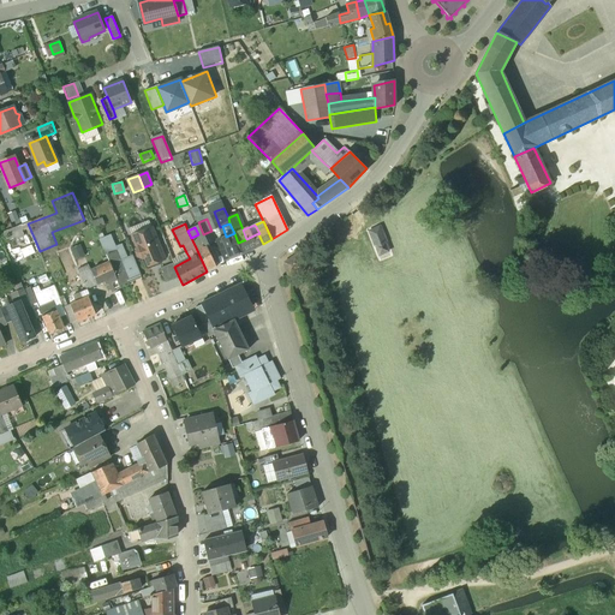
[(369,232),(380,256),(389,251),(380,227),(369,232)]
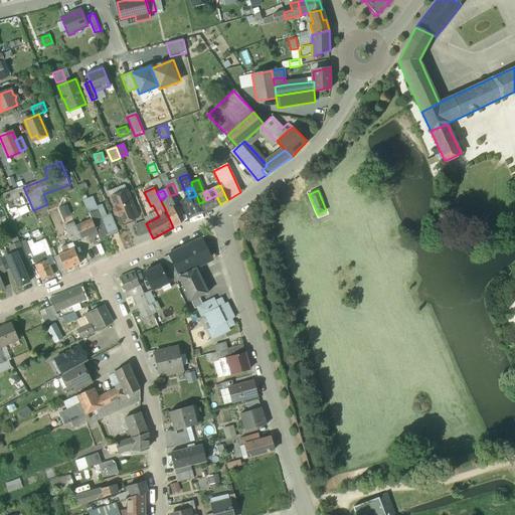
[(127,191),(111,197),(115,207),(114,211),(115,214),(118,216),(121,215),(124,222),(137,216),(127,191)]
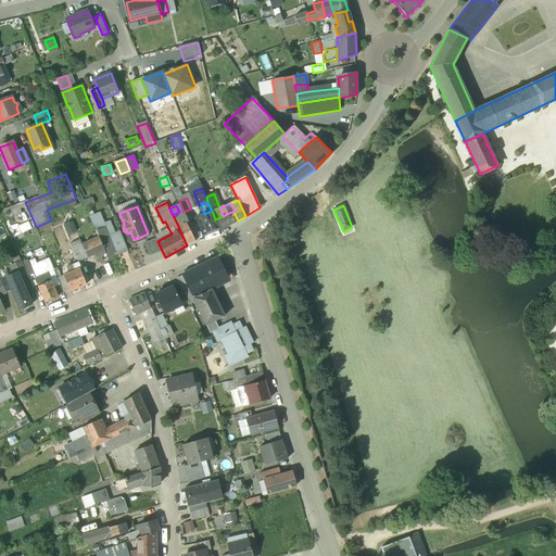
[(204,214),(196,217),(203,236),(218,228),(215,219),(212,211),(204,214)]
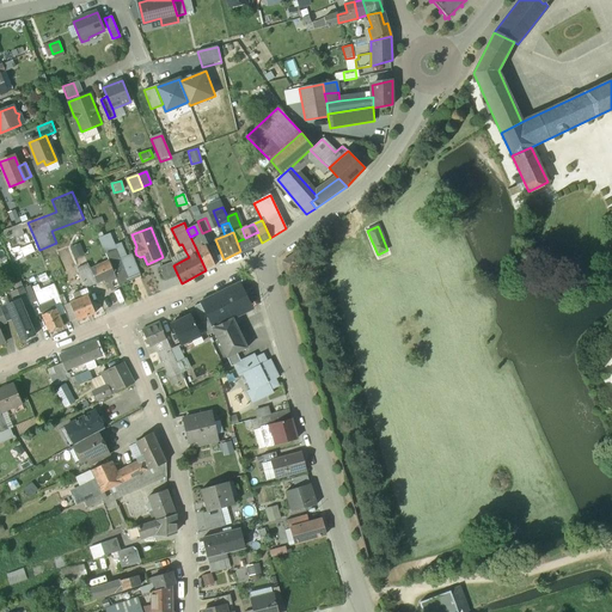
[(245,238),(237,242),(240,251),(242,254),(262,243),(257,233),(257,232),(245,238)]
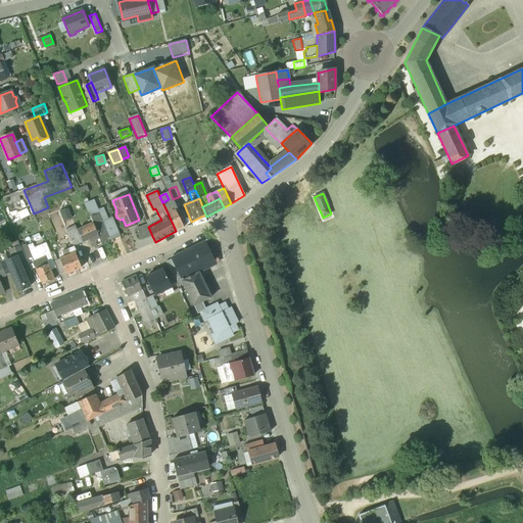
[(91,217),(100,214),(98,209),(94,199),(85,203),(91,217)]
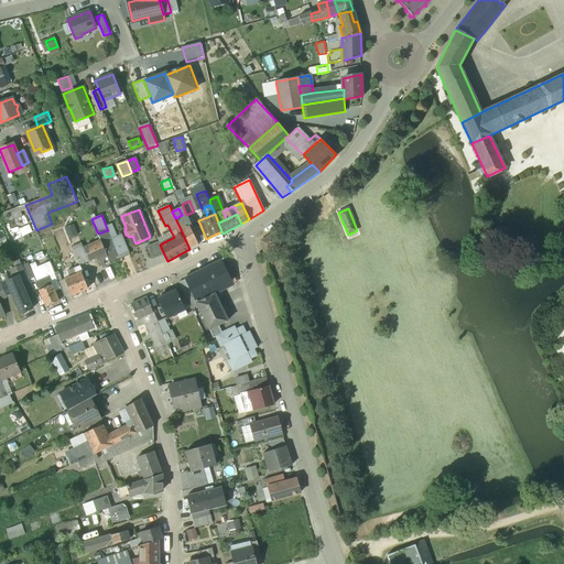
[(182,215),(175,218),(180,227),(185,224),(182,215)]
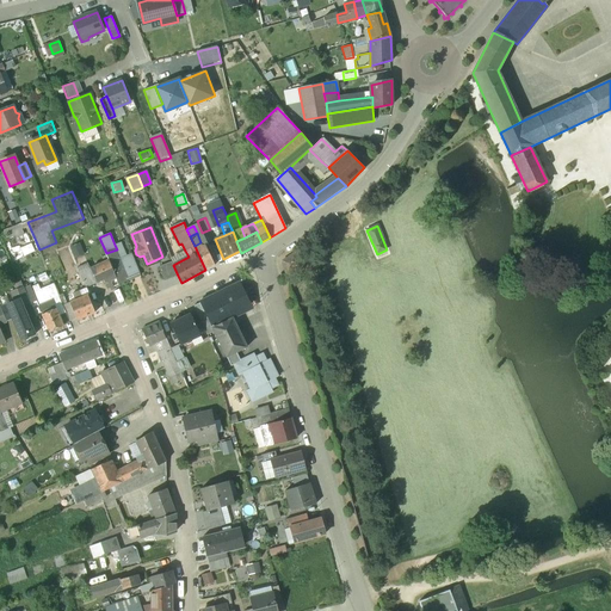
[(74,258),(82,254),(79,242),(69,247),(74,258)]
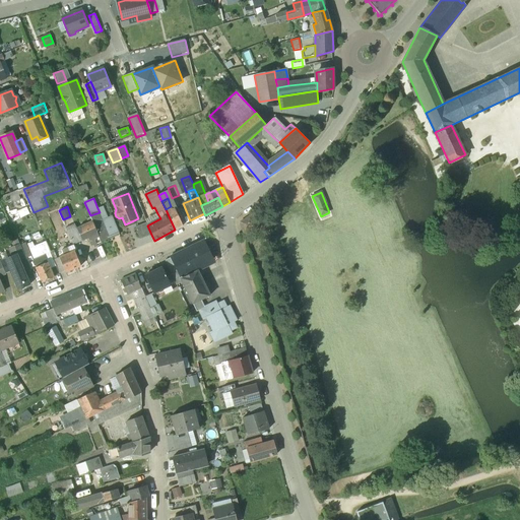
[(100,212),(104,220),(109,218),(104,206),(98,208),(100,212)]
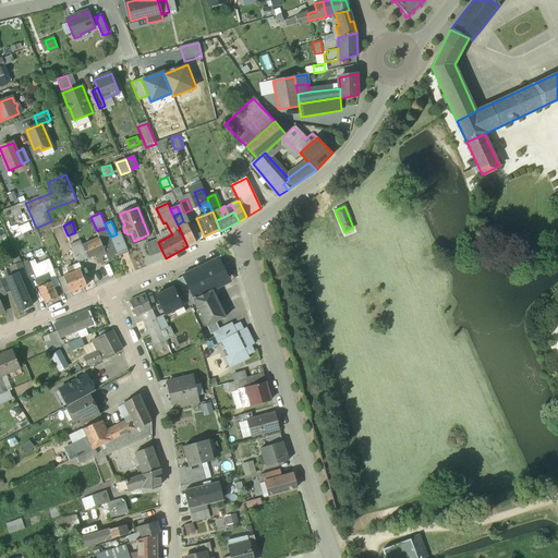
[(196,242),(187,225),(185,226),(183,221),(178,225),(187,246),(196,242)]
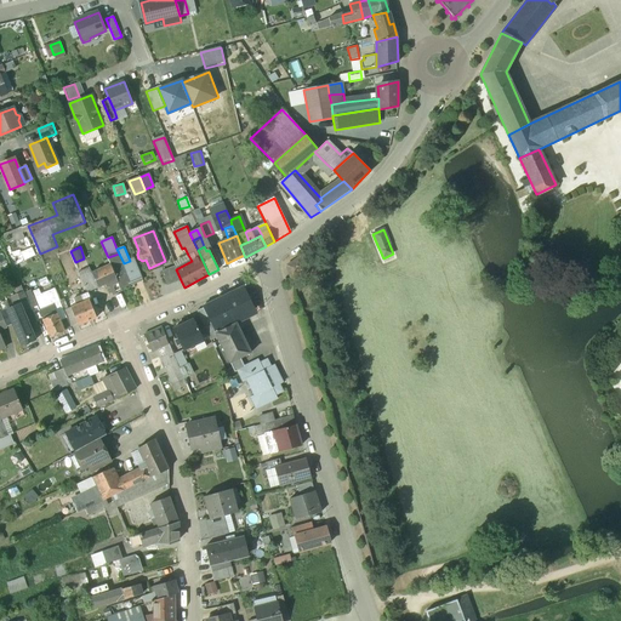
[(20,261),(34,255),(30,248),(16,254),(20,261)]
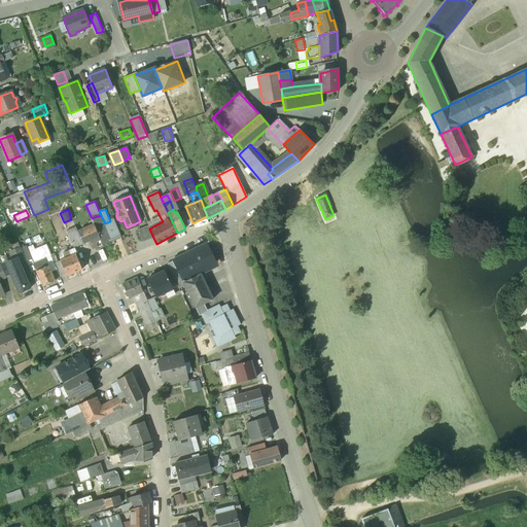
[(101,215),(92,218),(94,224),(99,237),(99,238),(102,244),(111,240),(105,223),(101,215)]
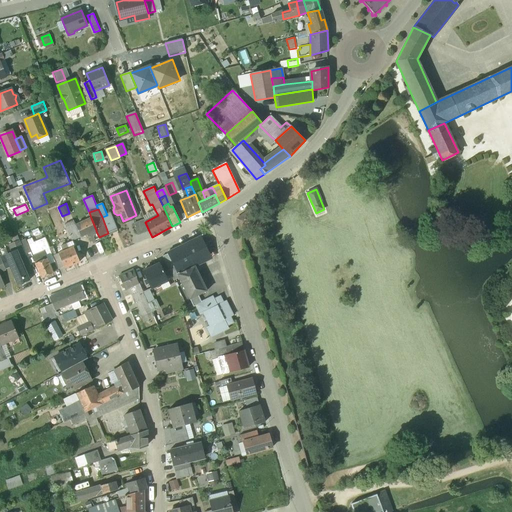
[(102,217),(108,233),(117,230),(110,213),(107,215),(102,217)]
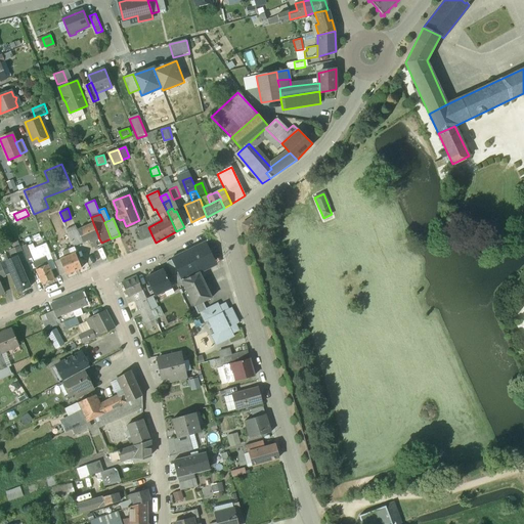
[(242,224),(245,234),(256,226),(251,218),(242,224)]
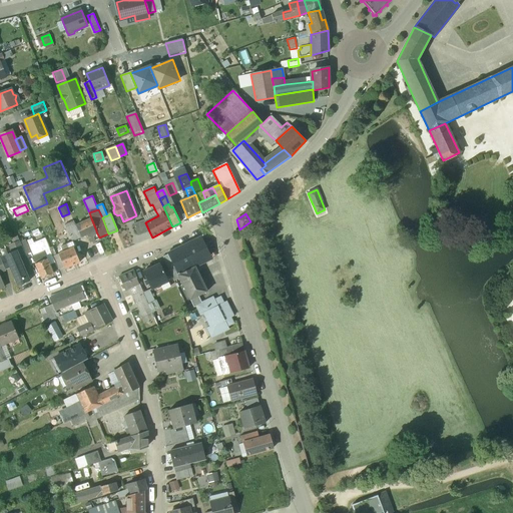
[(91,218),(76,225),(81,237),(96,231),(96,230),(91,218)]
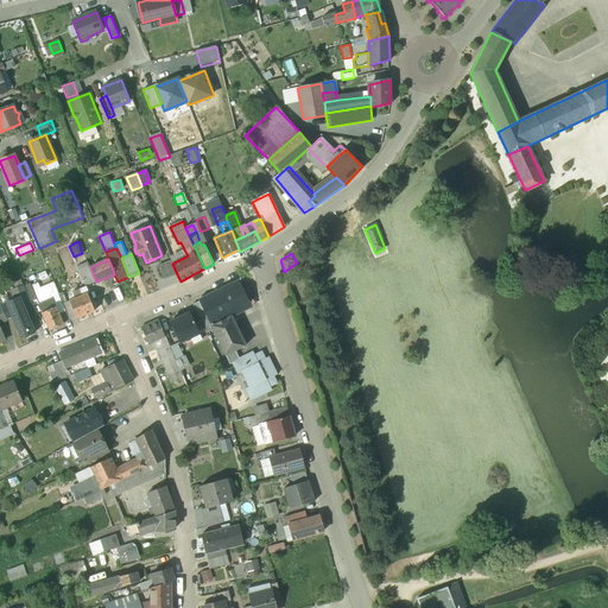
[(171,260),(158,265),(164,279),(177,274),(172,264),(171,260)]
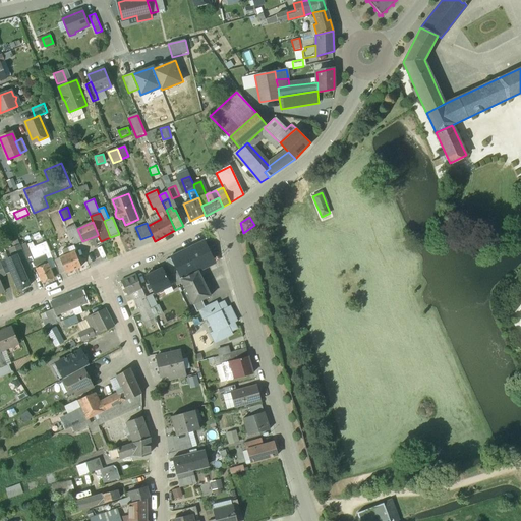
[(77,229),(75,225),(67,229),(74,245),(82,241),(77,229)]
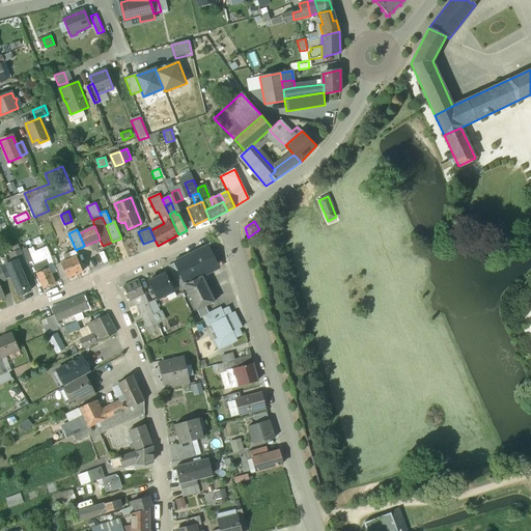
[(48,246),(40,249),(43,253),(46,259),(52,257),(48,246)]
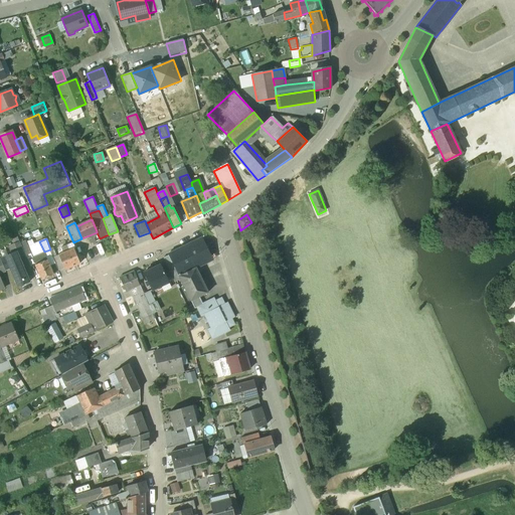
[(202,238),(168,254),(174,267),(207,249),(202,238)]
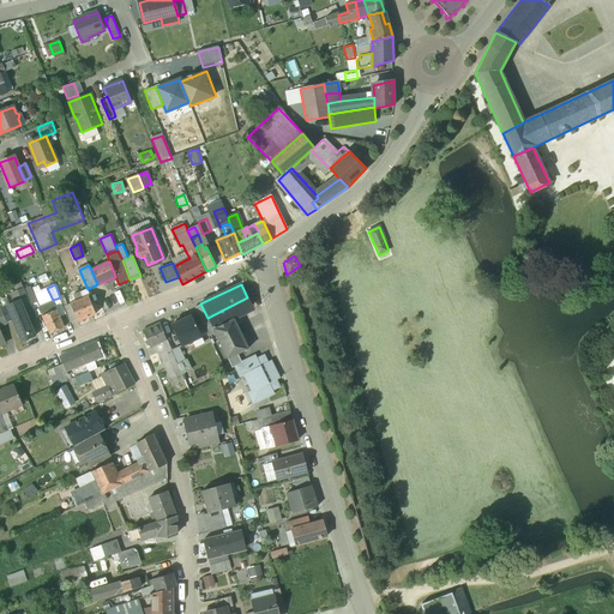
[(23,288),(16,292),(11,294),(16,304),(19,301),(23,308),(24,308),(30,305),(23,288)]
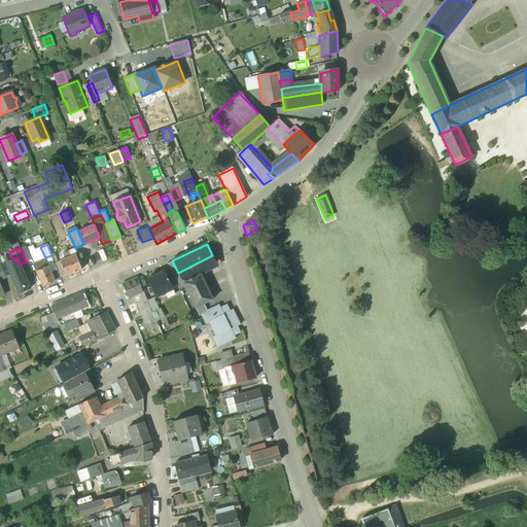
[(71,256),(68,251),(62,253),(64,259),(60,260),(66,275),(66,276),(81,270),(75,254),(71,256)]
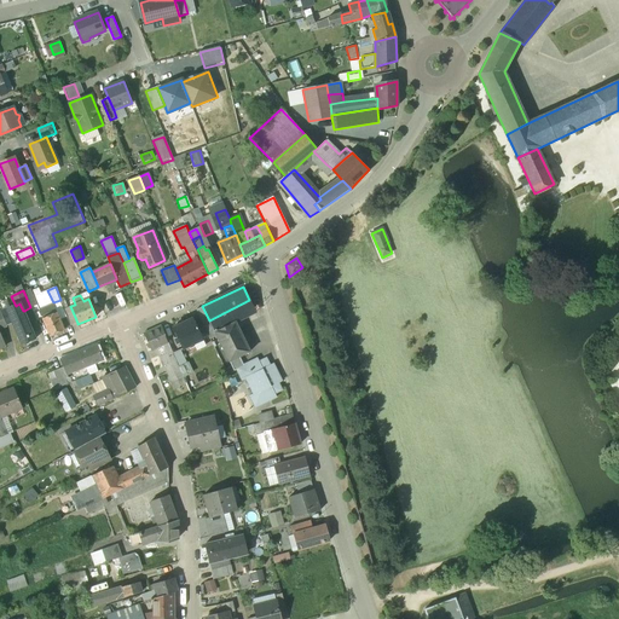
[(249,300),(209,320),(217,336),(230,363),(241,357),(250,352),(236,323),(255,313),(249,300)]
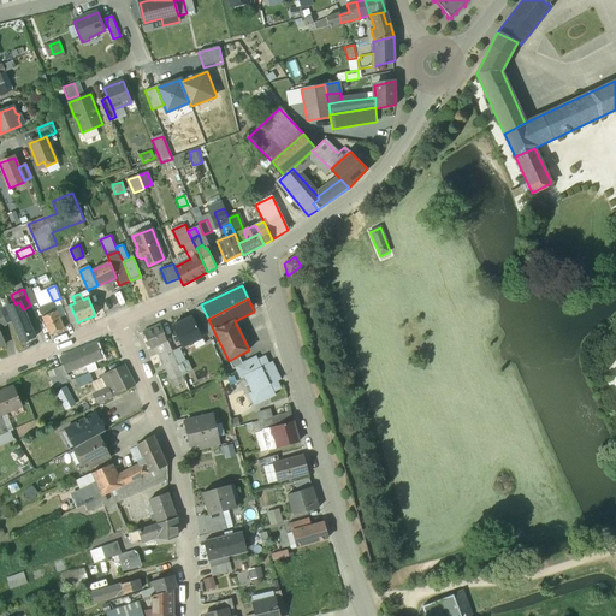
[(16,304),(7,307),(13,319),(25,314),(24,309),(23,309),(19,302),(16,304)]
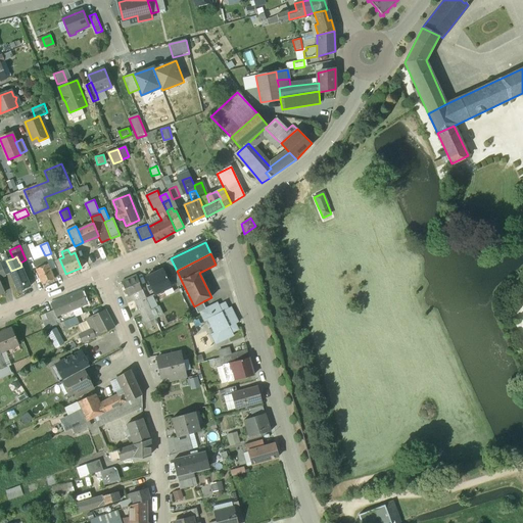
[(33,268),(46,263),(43,256),(30,262),(33,268)]
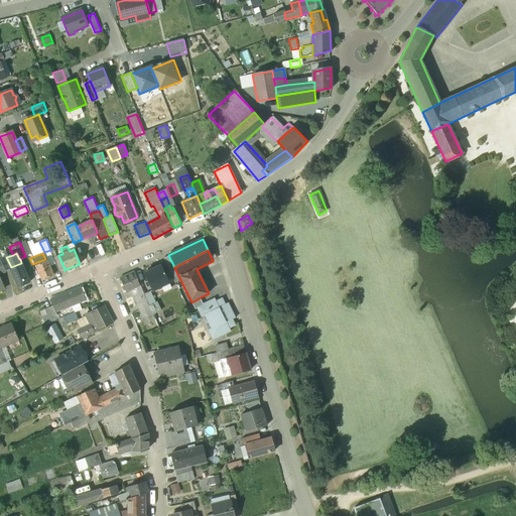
[(58,255),(53,258),(59,271),(65,269),(58,255)]
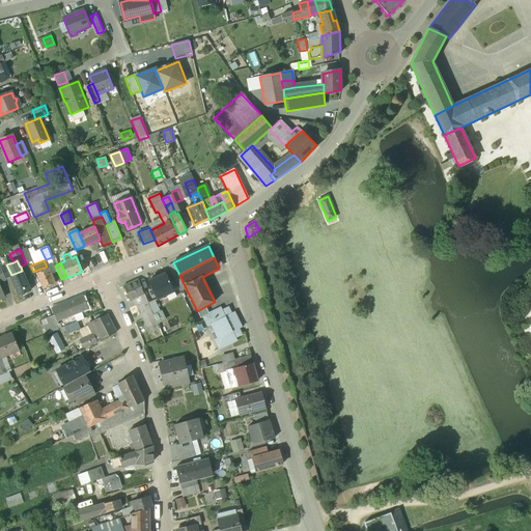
[(6,264),(0,267),(0,268),(5,278),(10,276),(11,275),(6,264)]
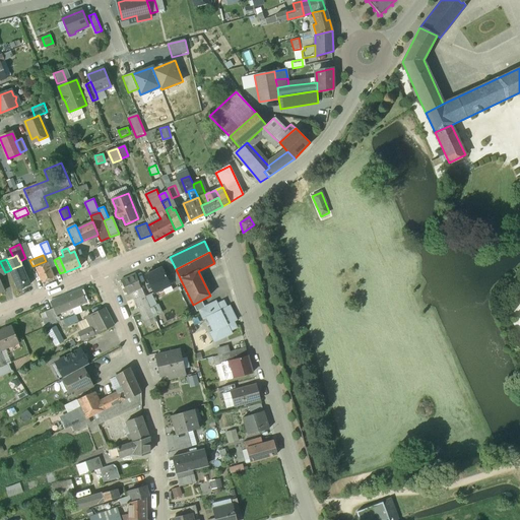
[(53,277),(47,262),(36,267),(42,282),(53,277)]
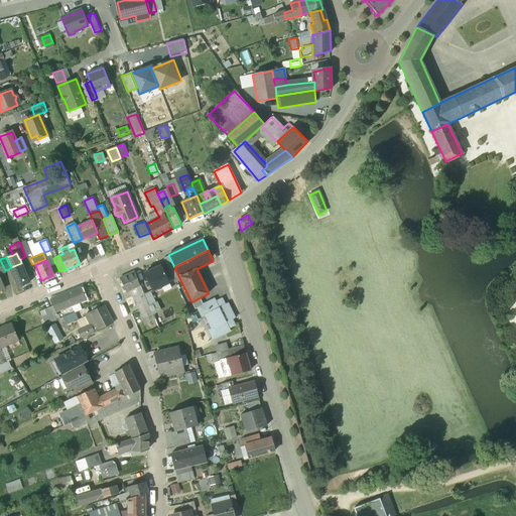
[(11,267),(10,268),(18,287),(30,282),(22,263),(21,263),(11,267)]
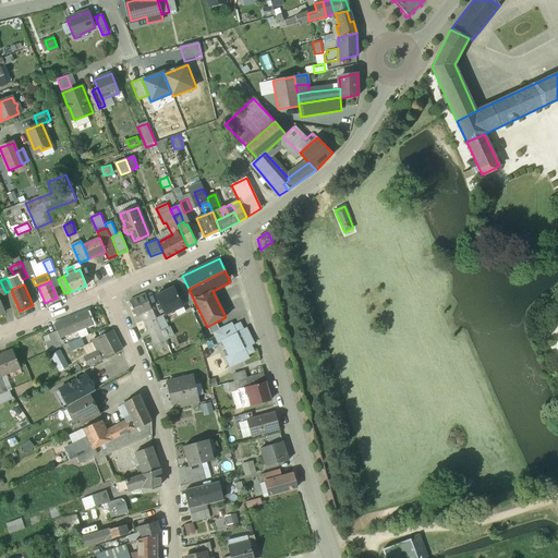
[(173,288),(156,296),(160,305),(157,306),(159,311),(162,310),(165,315),(183,306),(173,288)]
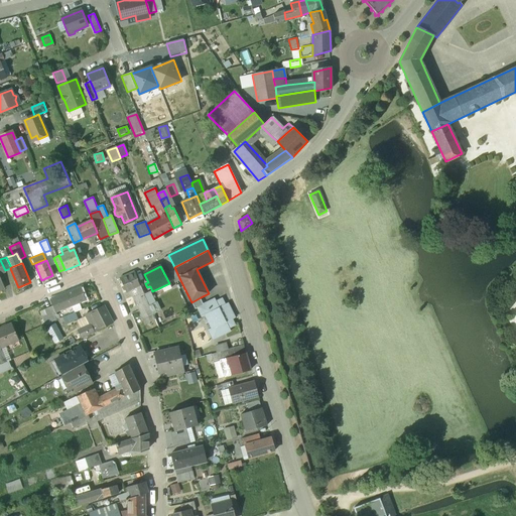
[(180,280),(175,270),(170,273),(174,282),(180,280)]
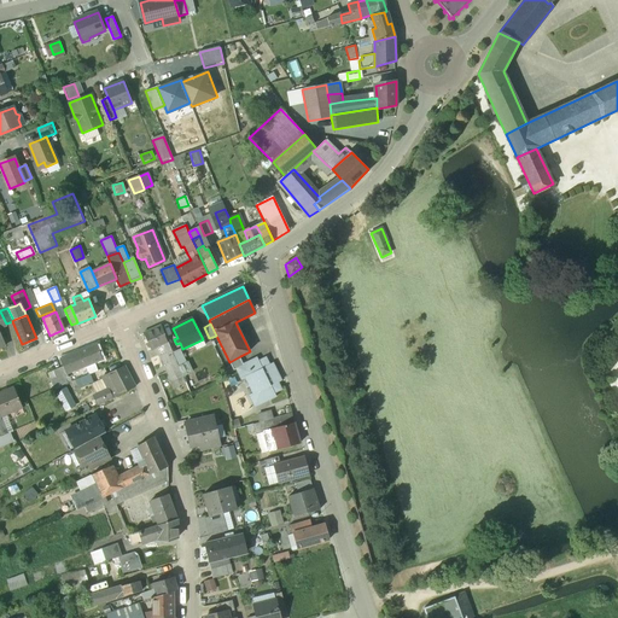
[(161,326),(144,333),(151,351),(157,348),(168,343),(161,326)]
